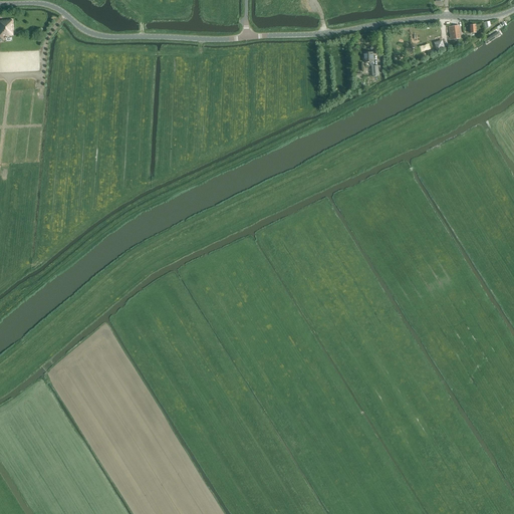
[(0,20),(0,36),(13,36),(13,20),(0,20)]
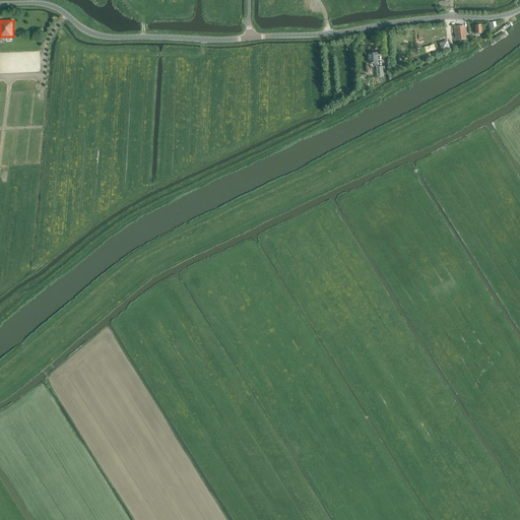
[(454,27),(456,41),(466,40),(464,26),(454,27)]
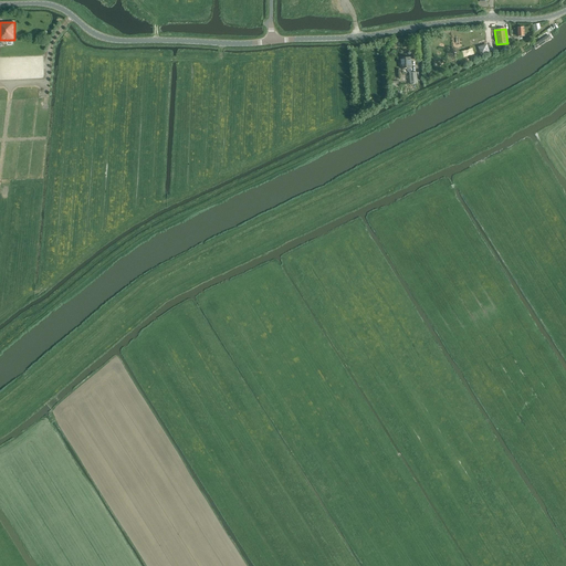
[(548,34),(533,45),(536,49),(551,39),(548,34)]
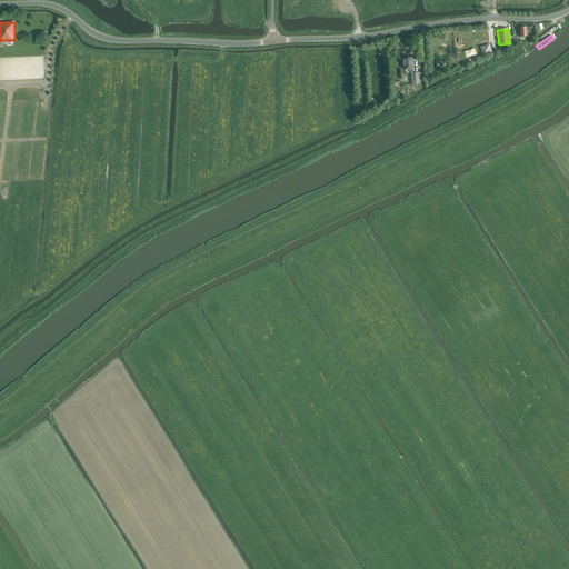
[(490,43),(481,47),(483,56),(492,52),(490,43)]
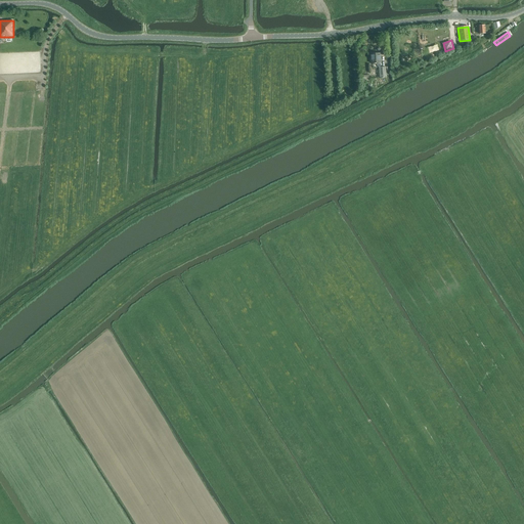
[(381,53),(369,54),(370,64),(382,63),(381,53)]
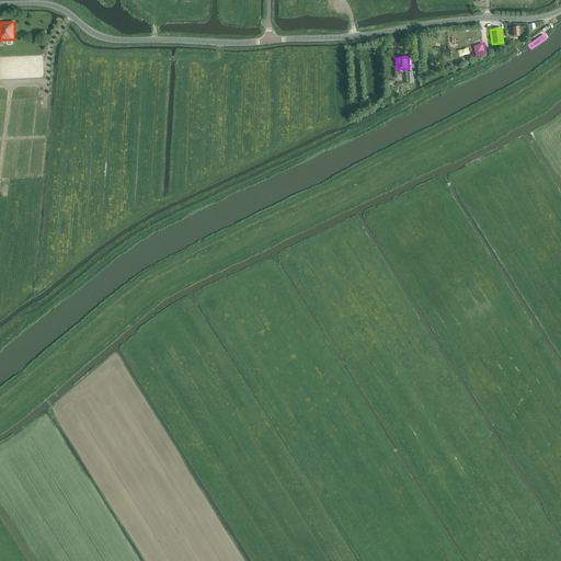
All buildings are outlined.
